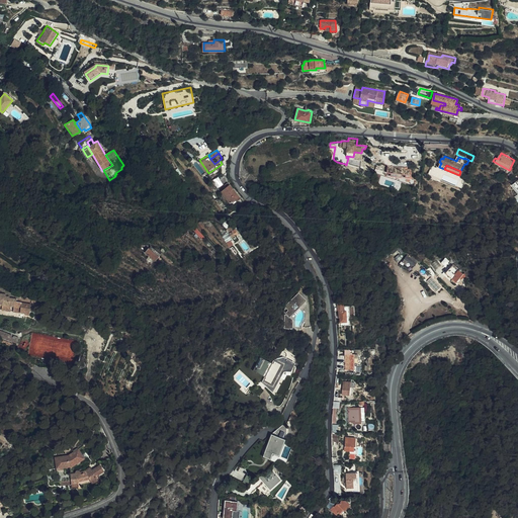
[(232,202),(239,197),(230,183),(227,185),(220,190),(222,194),(228,202),(232,202)]
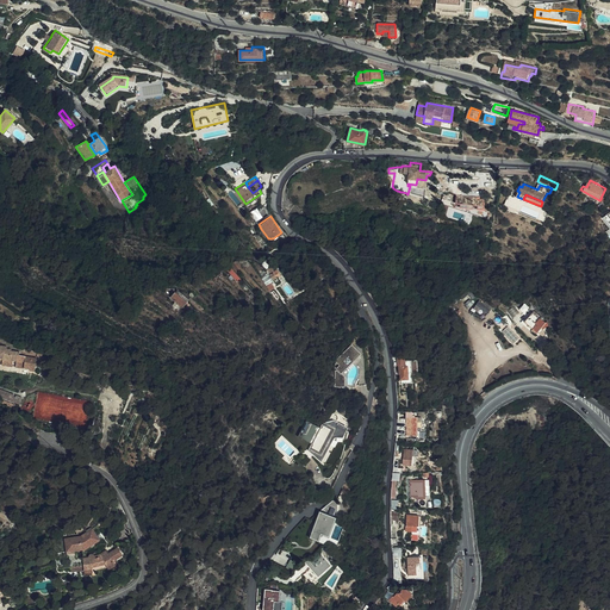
[(260,244),(263,242),(256,231),(253,235),(260,244)]
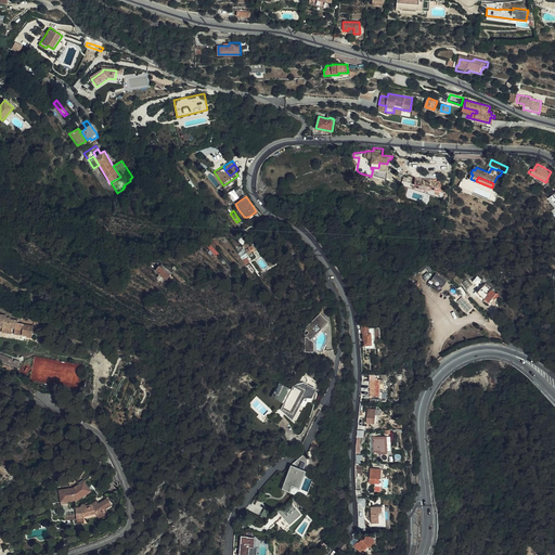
[(208,239),(217,248),(219,247),(211,237),(208,239)]
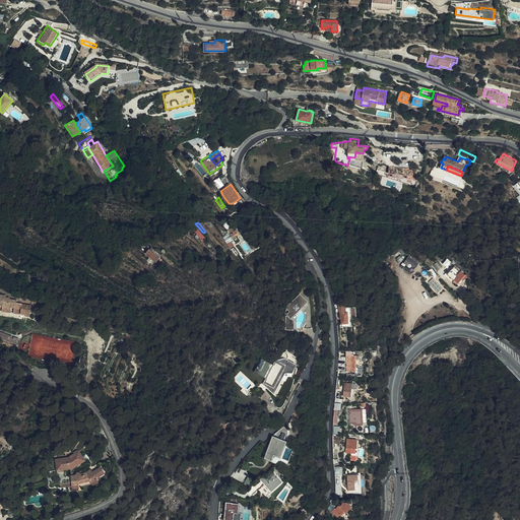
[(205,243),(206,242),(205,240),(206,239),(197,231),(198,230),(195,228),(192,231),(205,243)]
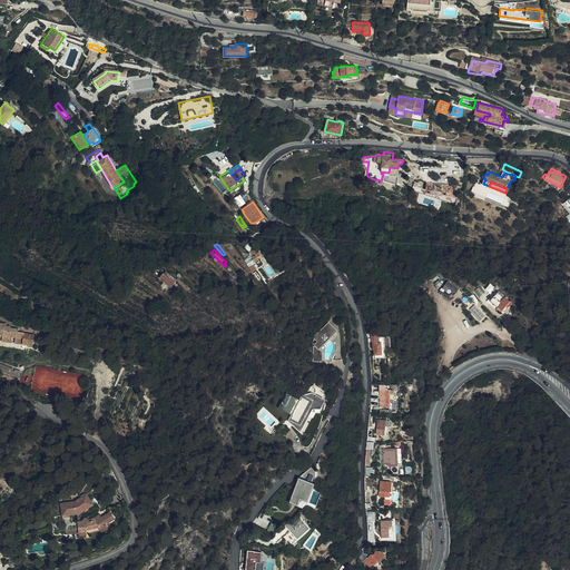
[(258,252),(256,254),(253,255),(252,257),(255,262),(259,258),(262,257),(258,252)]
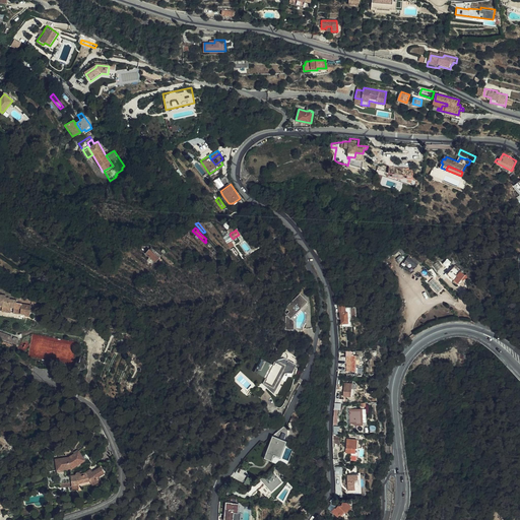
[(152,249),(146,255),(154,264),(160,257),(152,249)]
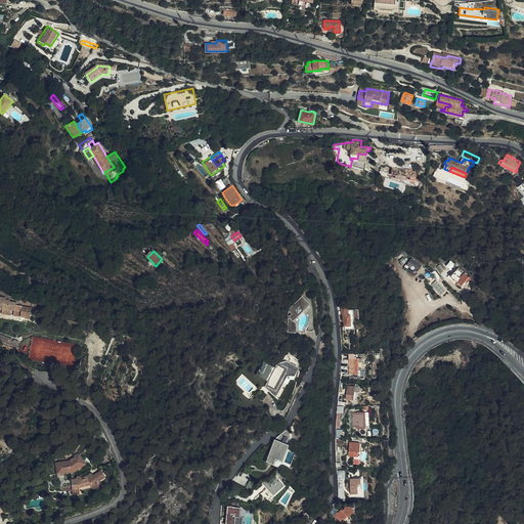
[(411,258),(407,264),(419,270),(423,264),(411,258)]
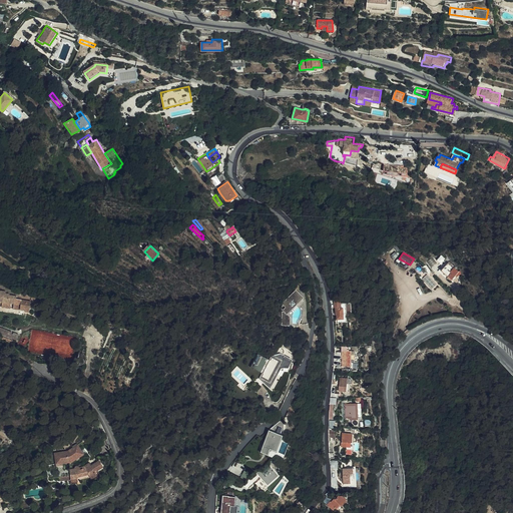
[(451,277),(461,271),(453,260),(444,267),(451,277)]
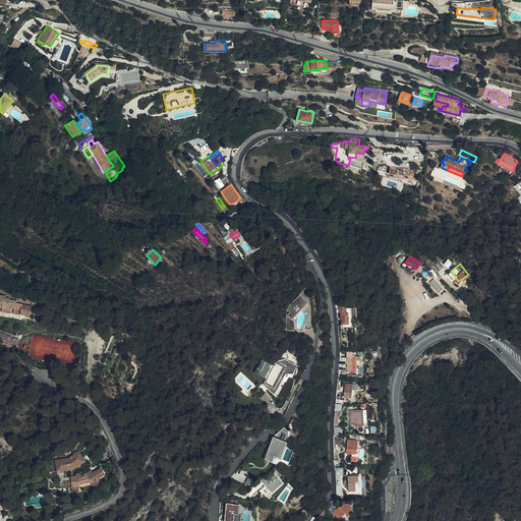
[(424,284),(419,286),(421,300),(427,299),(424,284)]
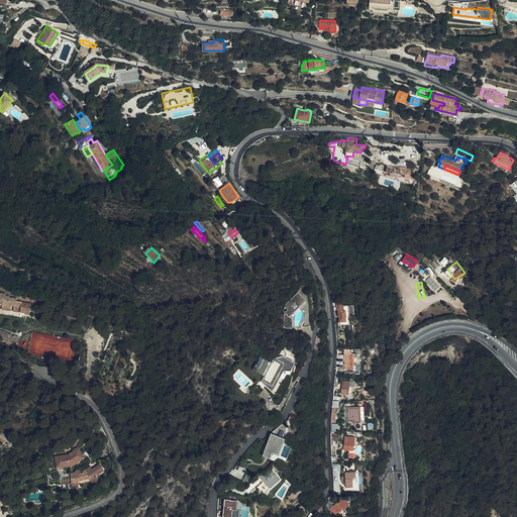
[(5,292),(0,290),(0,301),(0,302),(0,307),(7,309),(8,304),(12,305),(11,310),(22,312),(27,313),(29,304),(14,300),(15,297),(8,296),(8,295),(4,294),(5,292)]
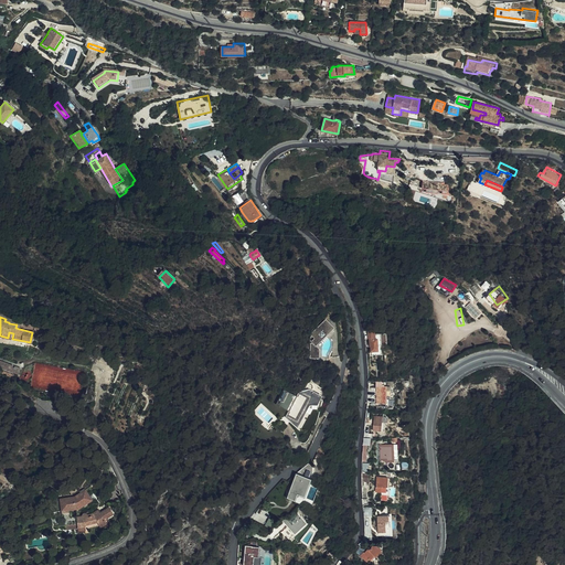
[(334,330),(323,320),(309,334),(309,359),(321,358),(322,345),(334,330)]
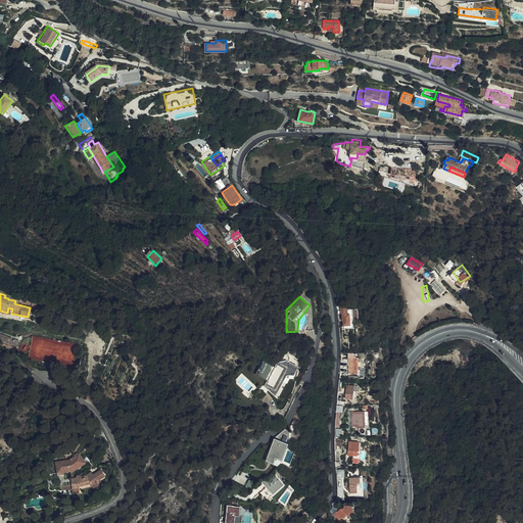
[(343,320),(344,328),(349,328),(348,314),(346,314),(346,307),(345,304),(337,305),(338,313),(341,313),(341,320),(343,320)]
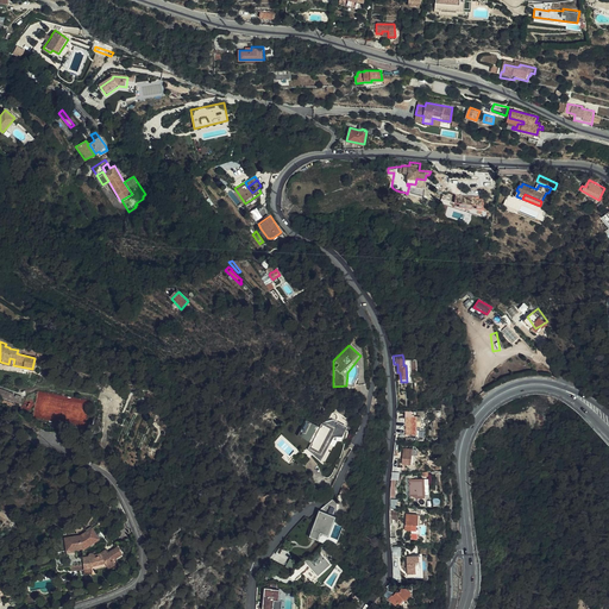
[(12,396),(0,390),(0,397),(18,406),(22,401),(16,397),(14,399),(12,397),(12,396)]
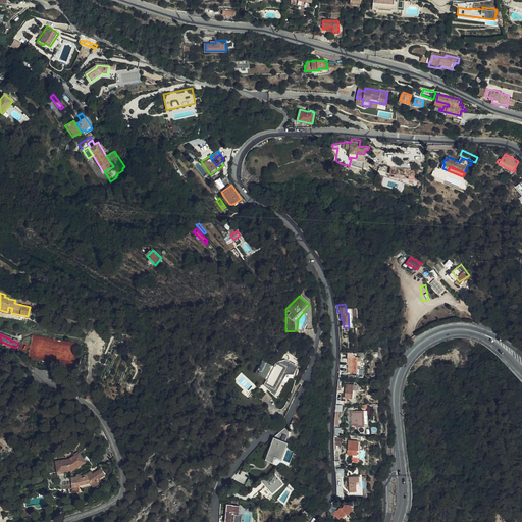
[(264,358),(257,371),(267,377),(264,384),(274,395),(284,376),(285,374),(285,373),(286,373),(293,373),(297,364),(284,358),(275,361),(274,363),(264,358)]
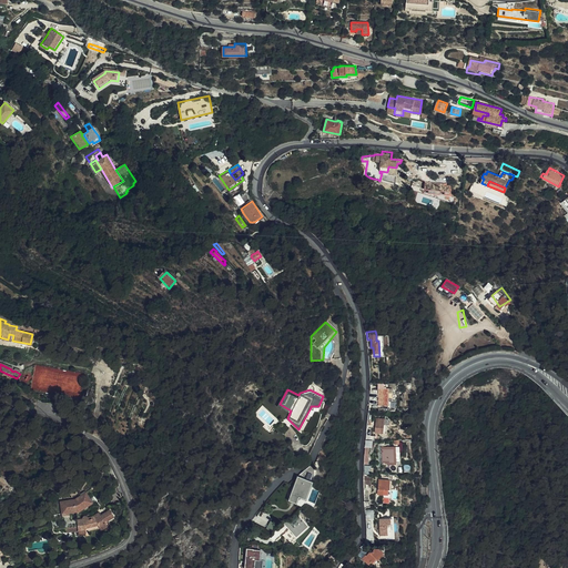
[(377,404),(386,404),(386,396),(389,396),(389,389),(377,389),(377,404)]
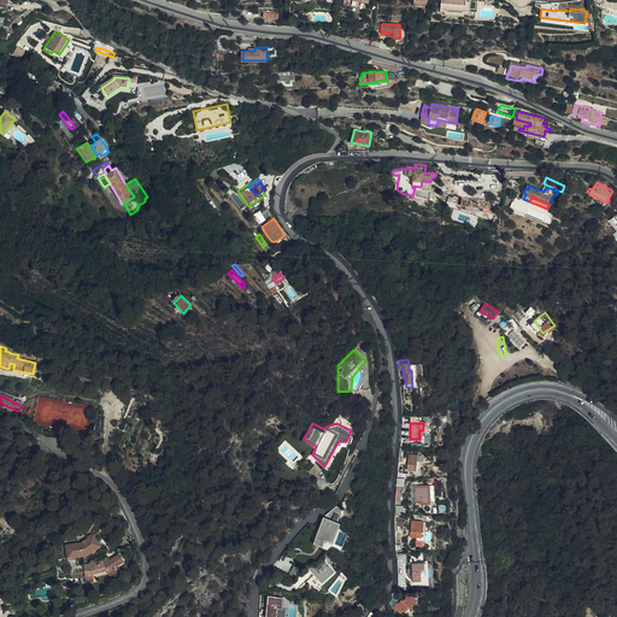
[(407,469),(418,470),(418,468),(419,462),(416,462),(417,454),(409,454),(407,469)]
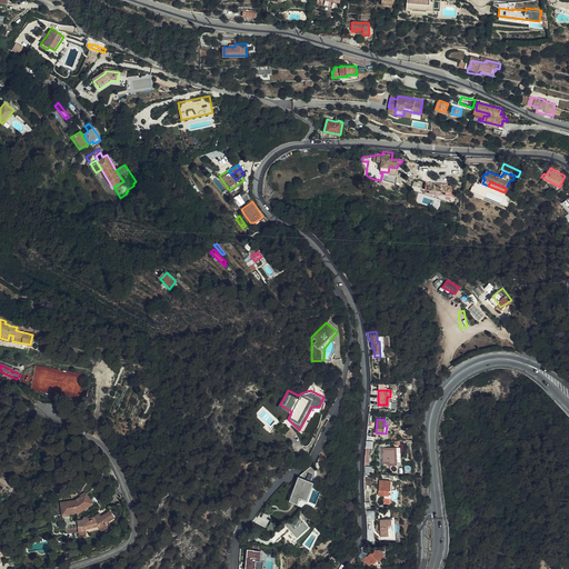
[(83,429),(89,432),(93,427),(87,422),(83,429)]
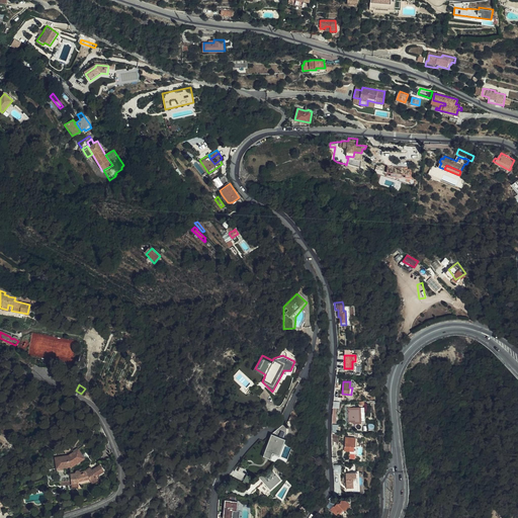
[(262,402),(258,396),(252,397),(255,404),(262,402)]
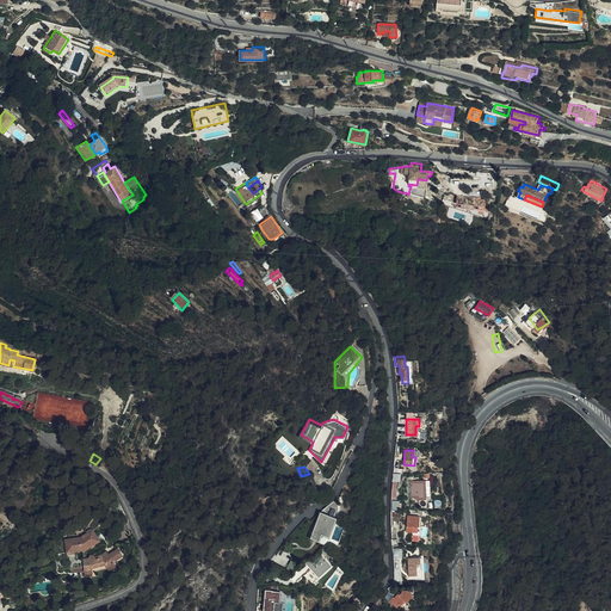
[(412,481),(413,498),(426,498),(426,481),(412,481)]
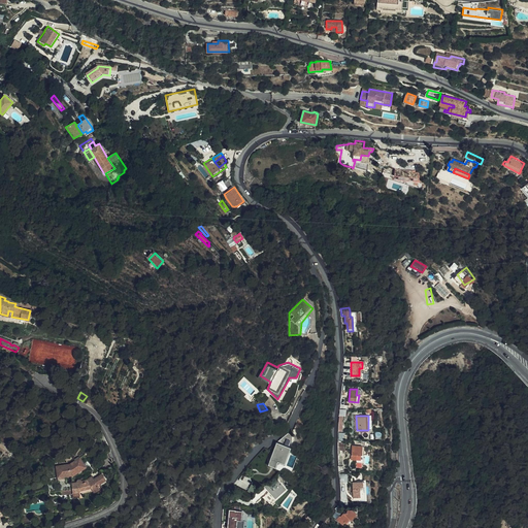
[(292,434),(288,433),(276,442),(291,447),(292,434)]
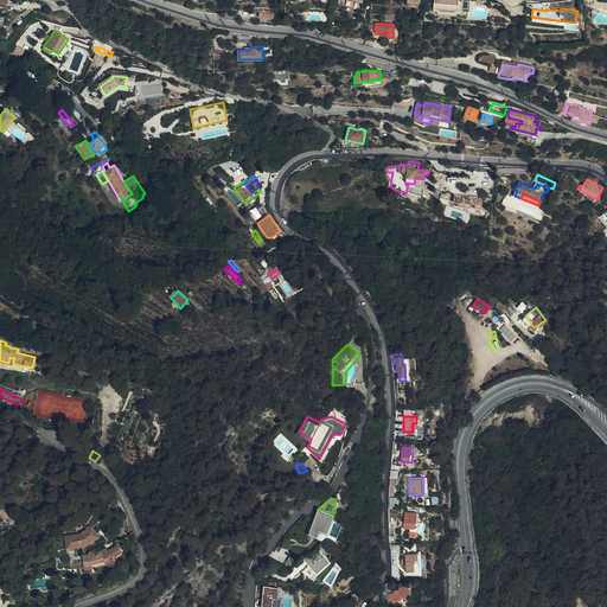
[(333,515),(317,509),(311,528),(313,529),(318,512),(331,515),(326,532),(320,530),(319,538),(324,540),(327,537),(333,515)]
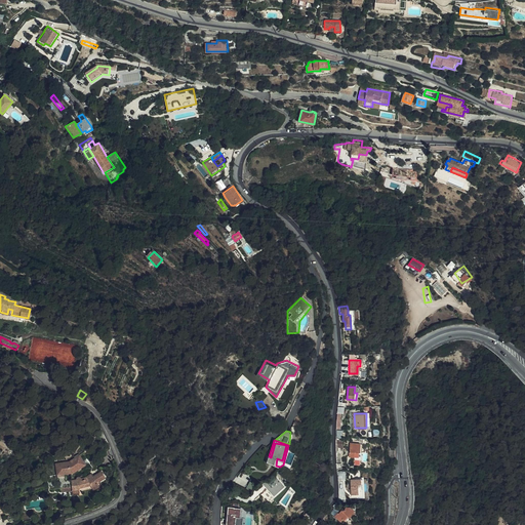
[(286,445),(275,443),(271,457),(269,456),(268,462),(276,466),(277,458),(282,460),(286,445)]
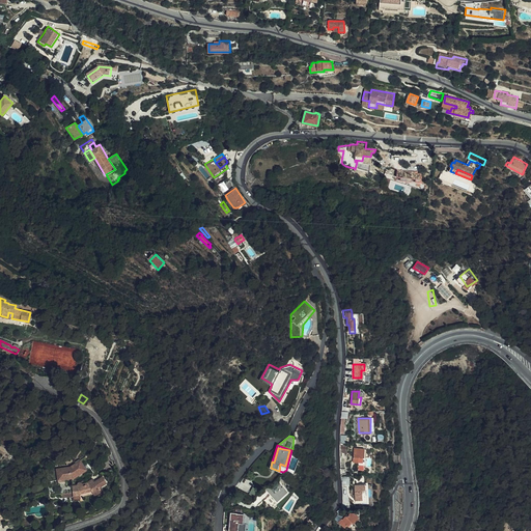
[(354,448),(354,462),(364,463),(364,448),(354,448)]
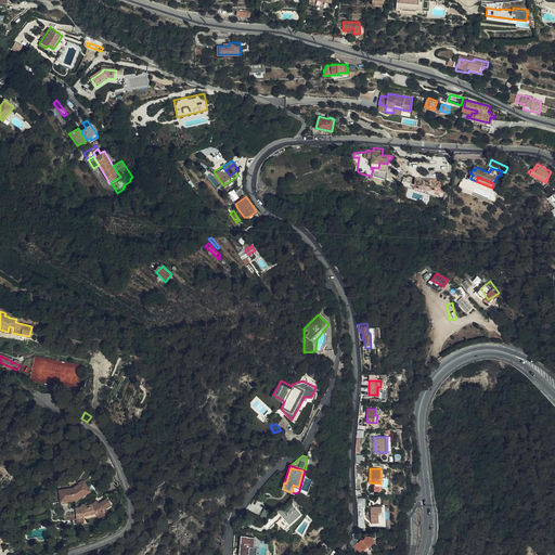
[(74,490),(59,491),(60,504),(79,502),(91,492),(84,483),(74,490)]
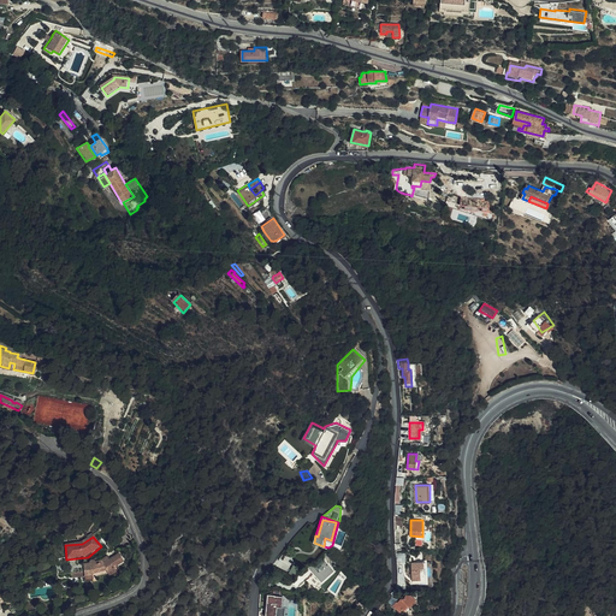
[(126,554),(117,545),(111,552),(123,562),(126,554)]
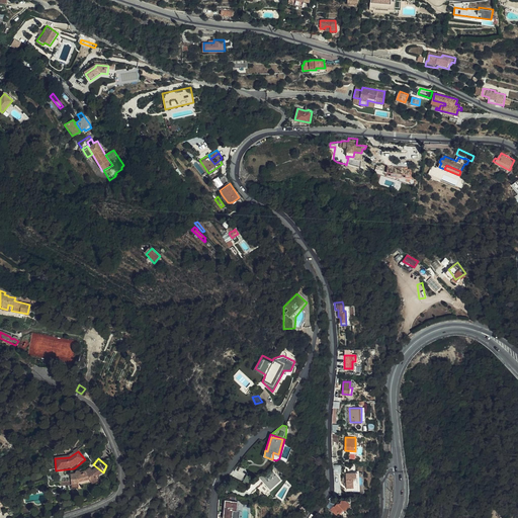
[(79,485),(80,486),(92,484),(93,486),(99,482),(96,477),(98,475),(96,471),(93,473),(90,469),(84,473),(82,473),(80,473),(78,471),(77,472),(75,472),(75,475),(72,475),(73,486),(79,485)]
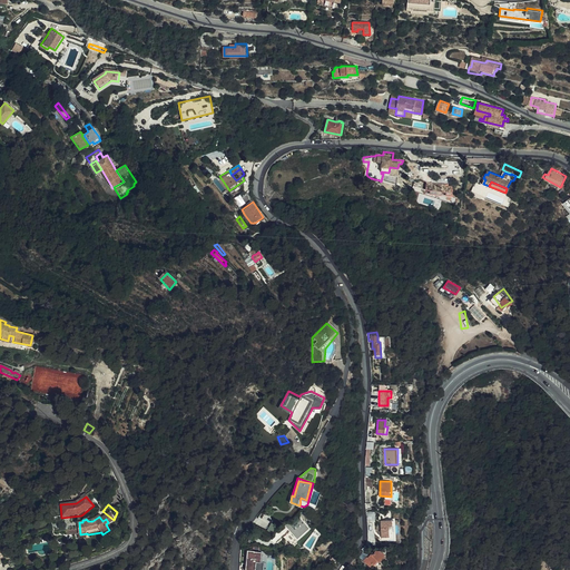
[(302,519),(290,529),(298,538),(308,528),(302,519)]
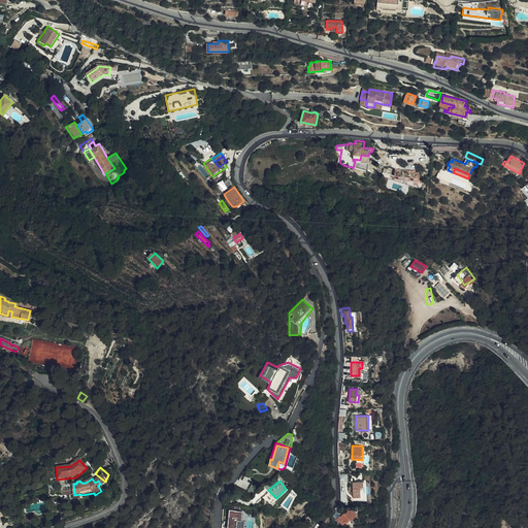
[(354,500),(365,499),(364,482),(353,482),(354,500)]
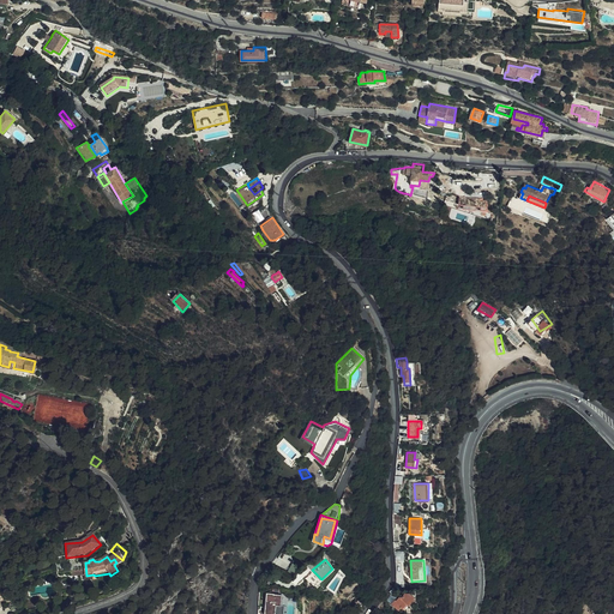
[(247,571),(254,575),(259,566),(251,563),(247,571)]
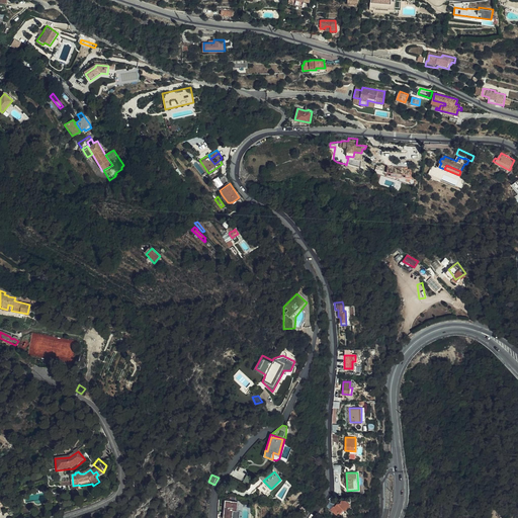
[(338,505),(337,505),(334,508),(333,507),(330,510),(336,515),(339,512),(341,514),(349,504),(346,501),(342,501),(338,505)]
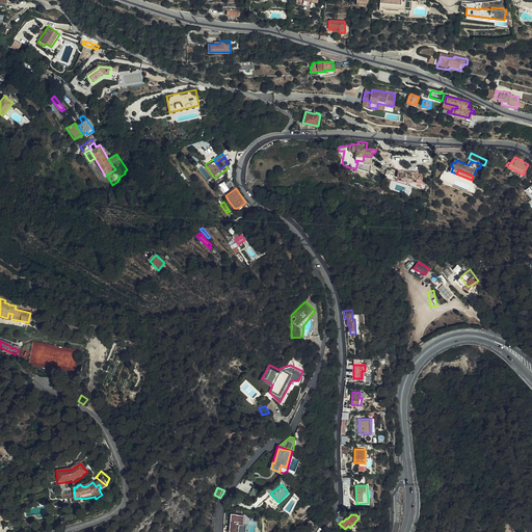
[(232,515),(231,528),(234,529),(233,531),(244,531),(246,525),(243,525),(244,516),(232,515)]
